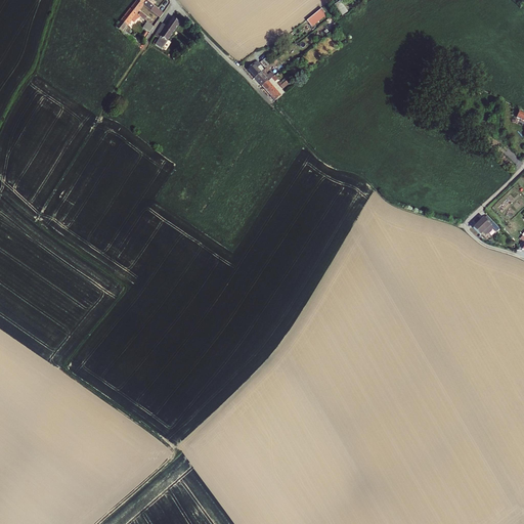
[(145,0),(137,0),(137,1),(143,5),(160,18),(164,13),(159,9),(157,12),(151,8),(153,6),(145,1),(145,0)]
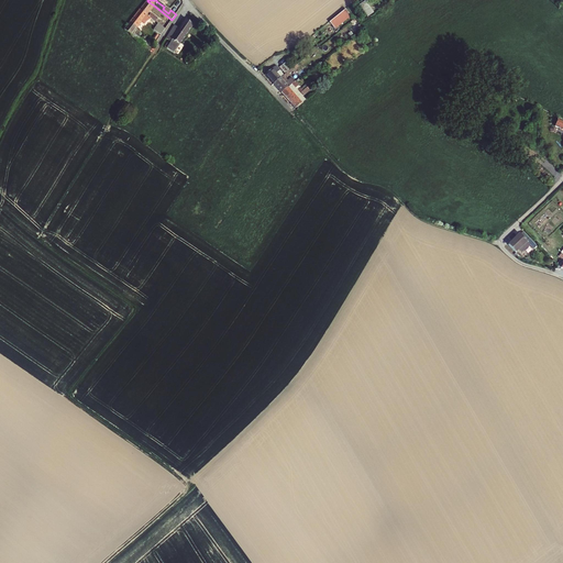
[(154,6),(147,1),(141,9),(147,14),(154,6)]
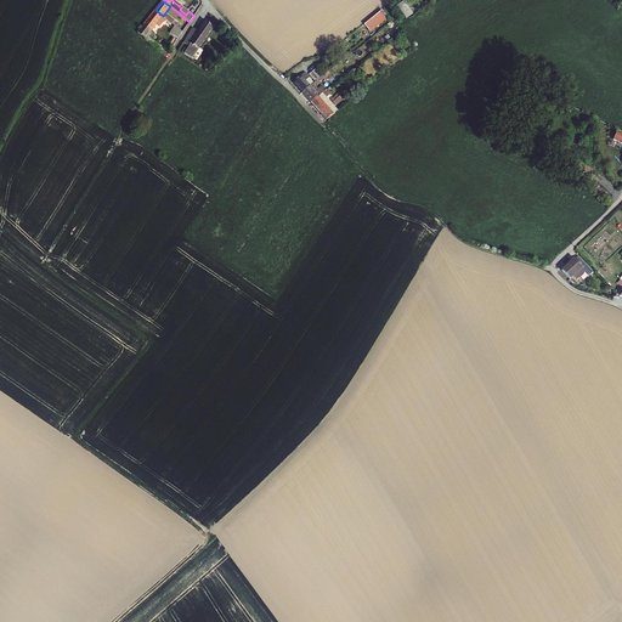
[(147,21),(154,27),(162,18),(164,20),(163,21),(169,26),(171,23),(165,18),(163,16),(156,10),(147,21)]
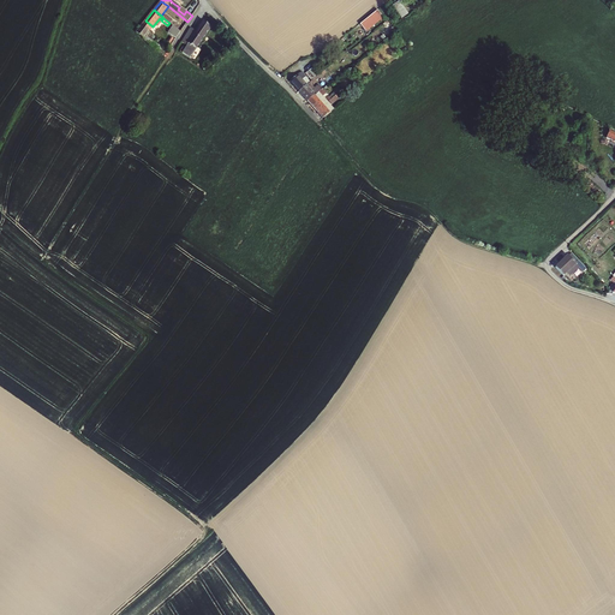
[(378,10),(360,23),(365,30),(383,16),(378,10)]
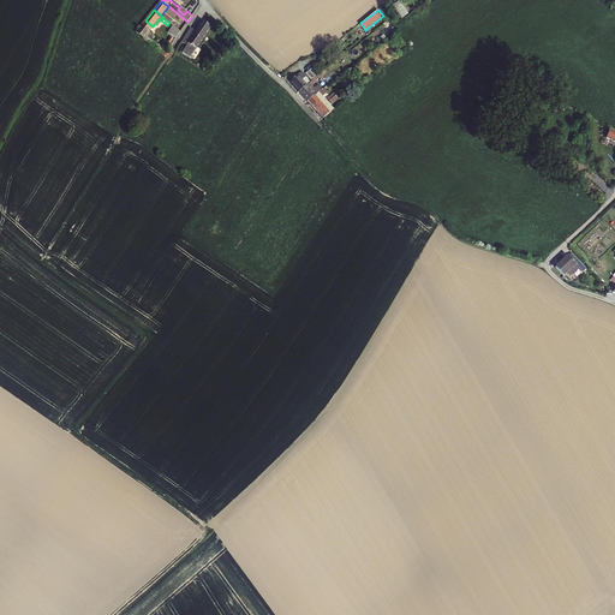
[(145,21),(142,25),(149,31),(153,27),(145,21)]
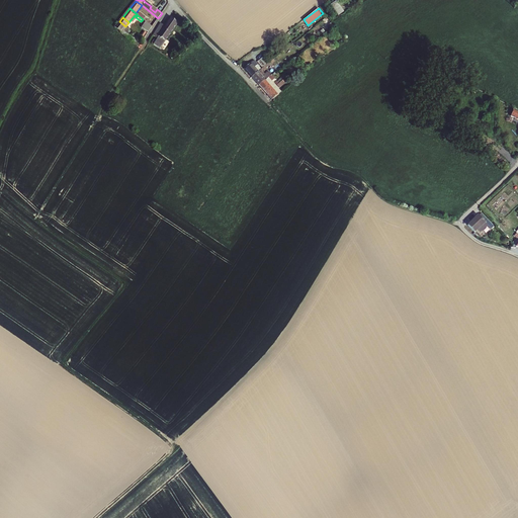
[(153,35),(158,38),(154,45),(160,49),(178,24),(171,18),(162,32),(157,29),(153,35)]
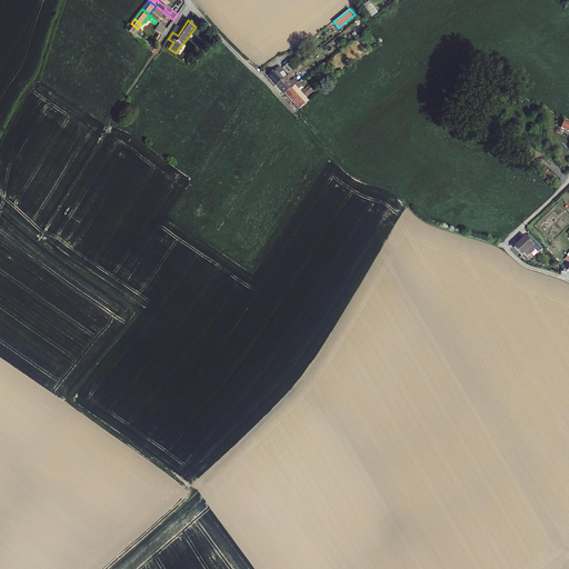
[(142,39),(135,33),(138,29),(131,23),(126,30),(132,36),(140,42),(142,39)]
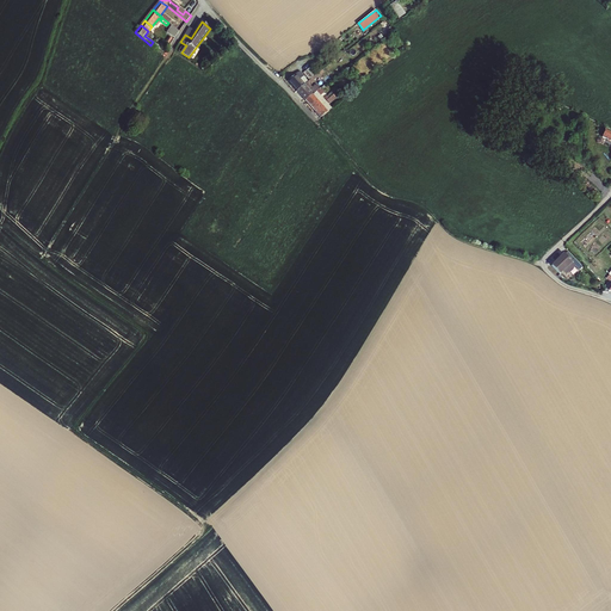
[(176,37),(180,30),(172,25),(167,32),(176,37)]
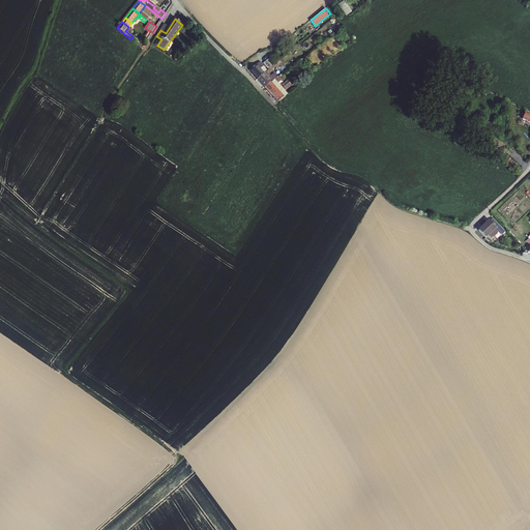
[(266,72),(267,71),(260,62),(249,70),(258,79),(264,74),(266,72)]
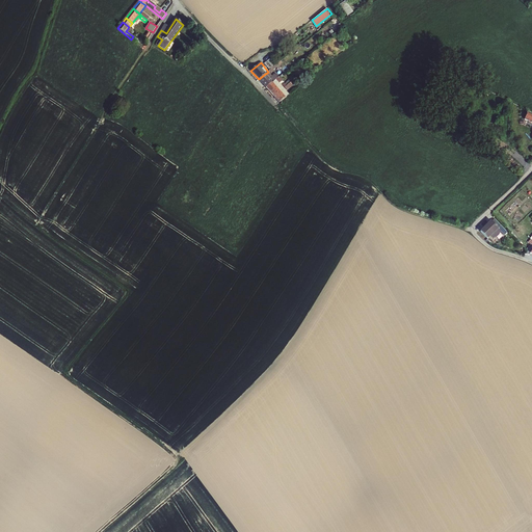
[(272,82),(265,74),(259,79),(266,87),(272,82)]
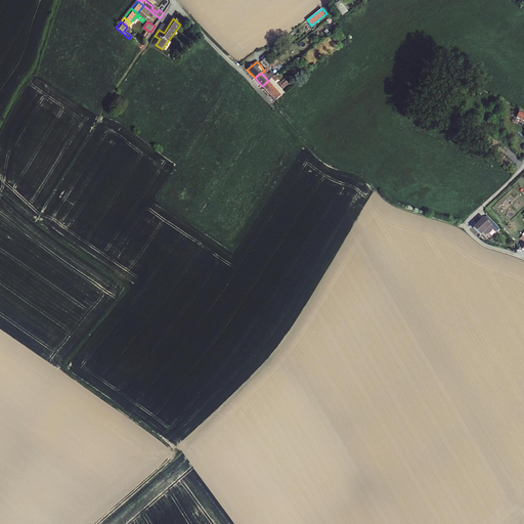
[(274,87),(276,86),(277,85),(275,83),(278,81),(274,76),(268,81),(262,86),(270,95),(276,89),(274,87)]
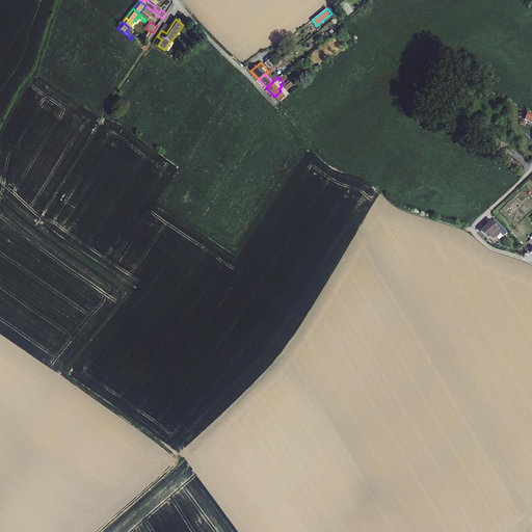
[(292,81),(288,85),(285,87),(287,90),(295,84),(292,81)]
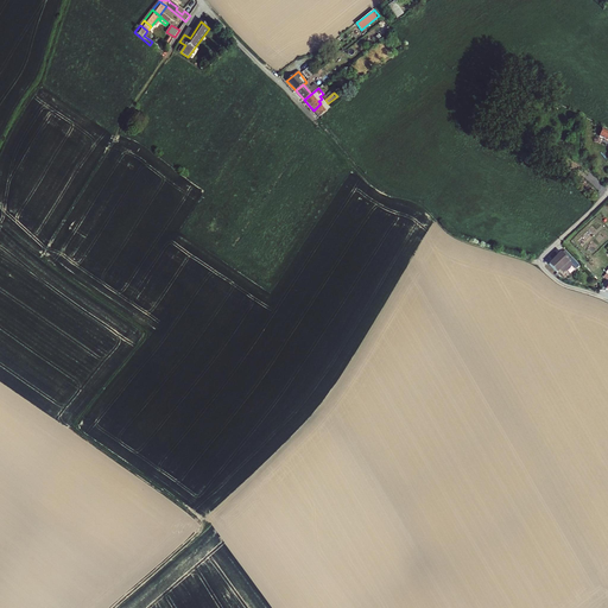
[(320,118),(327,111),(321,103),(314,111),(320,118)]
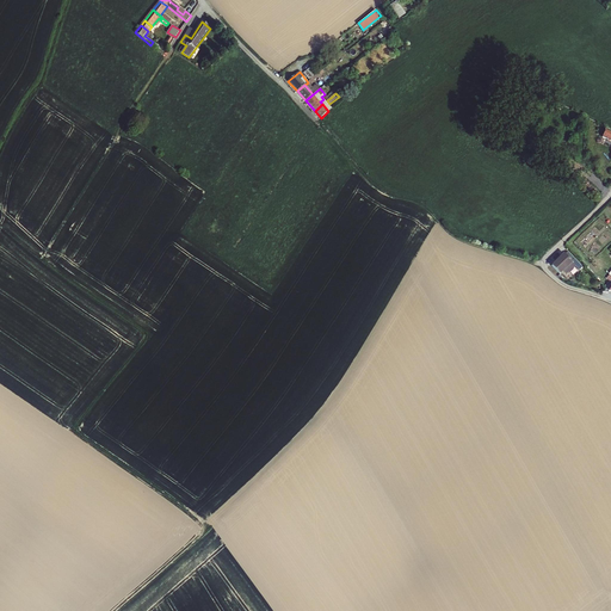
[(517,118),(512,127),(517,129),(522,121),(517,118)]
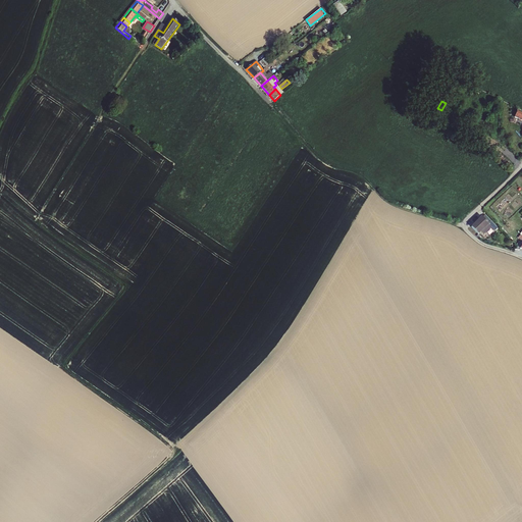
[(493,229),(496,226),(485,215),(482,218),(482,217),(471,227),(478,235),(482,230),(484,232),(490,226),(493,229)]
